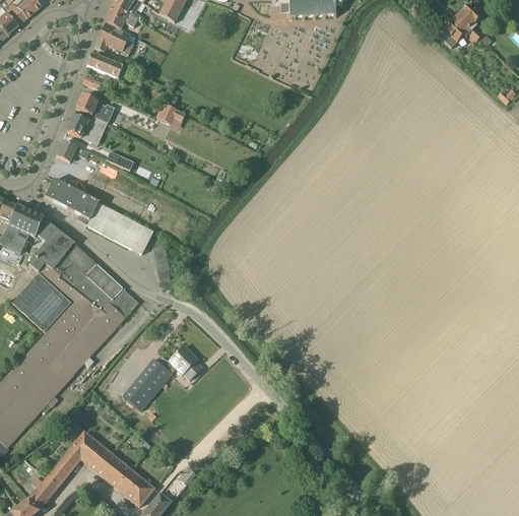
[(43,5),(38,0),(25,0),(18,6),(13,0),(1,0),(0,1),(0,3),(4,5),(3,6),(5,8),(7,7),(21,22),(27,17),(28,17),(43,5)]
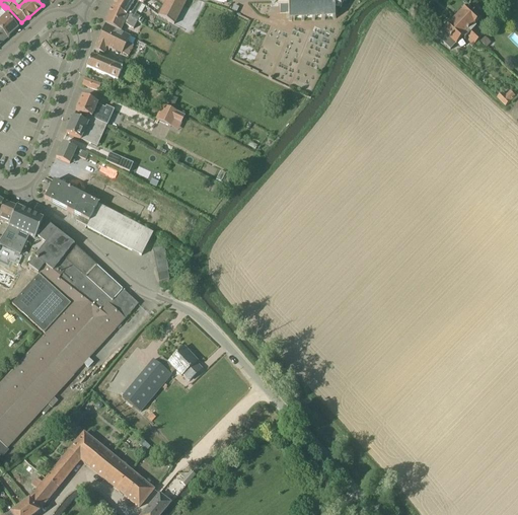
[(143,20),(145,16),(141,14),(136,12),(143,0),(115,0),(114,2),(114,3),(139,18),(143,20)]
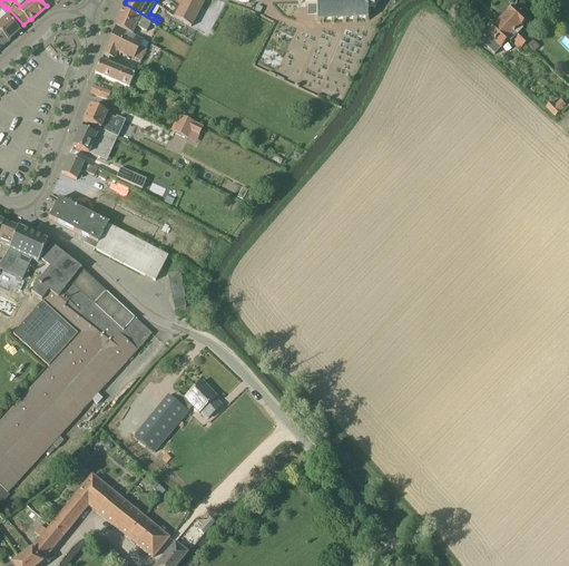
[(194,23),(205,0),(182,0),(175,13),(194,23)]
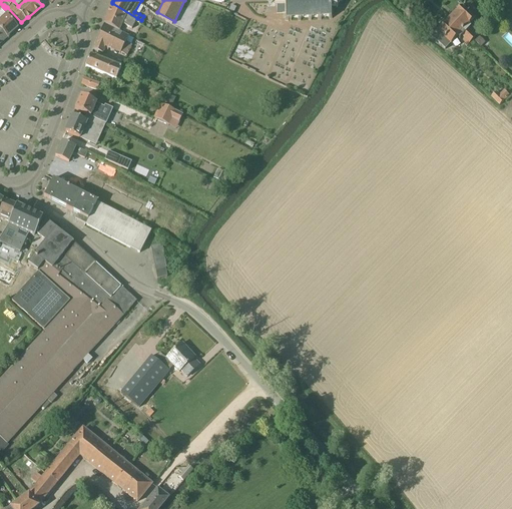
[(275,0),(275,2),(277,2),(277,8),(285,8),(285,11),(283,11),(283,13),(285,13),(285,16),(289,17),(289,16),(291,16),(291,13),(298,13),(298,16),(301,16),(301,13),(308,13),(309,16),(311,15),(311,13),(318,13),(318,15),(321,15),(321,13),(329,12),(329,15),(333,14),(334,11),(331,10),(331,2),(336,2),(337,3),(338,3),(337,1),(338,0),(275,0)]
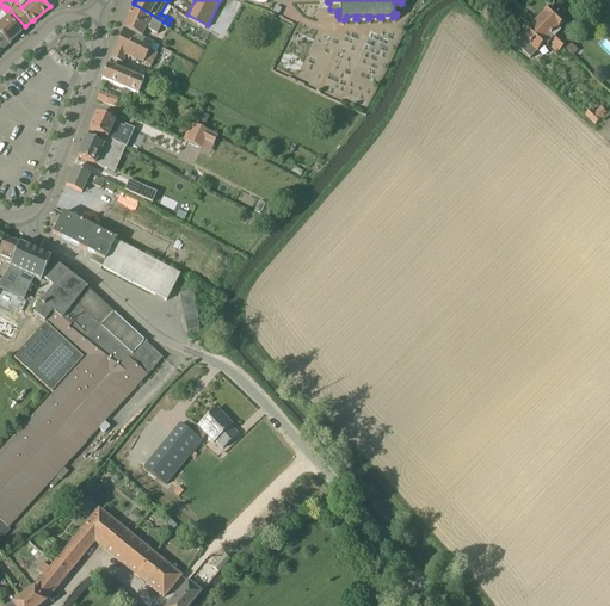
[(159,30),(164,22),(134,4),(125,24),(142,32),(146,23),(159,30)]
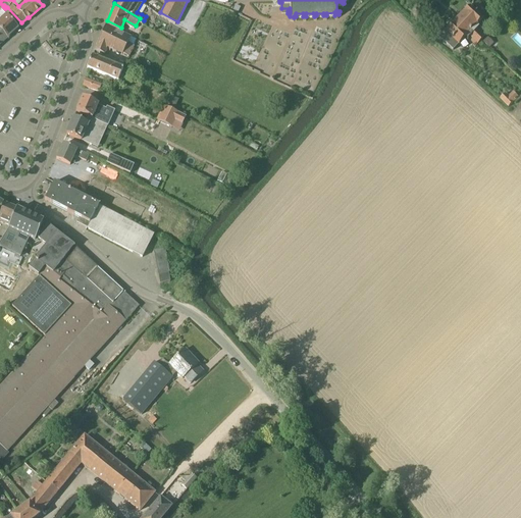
[(476,9),(470,3),(459,14),(482,37),(486,32),(482,28),(480,30),(477,27),(479,23),(477,21),(484,14),(477,8),(476,9)]
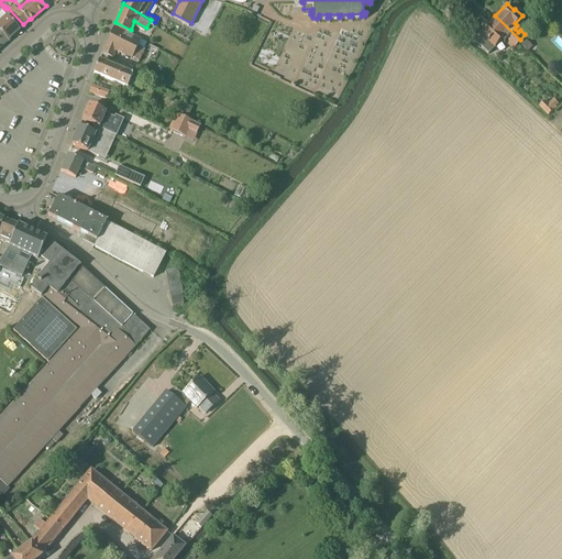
[(0,28),(10,36),(23,24),(8,8),(6,9),(3,7),(0,9),(0,28)]
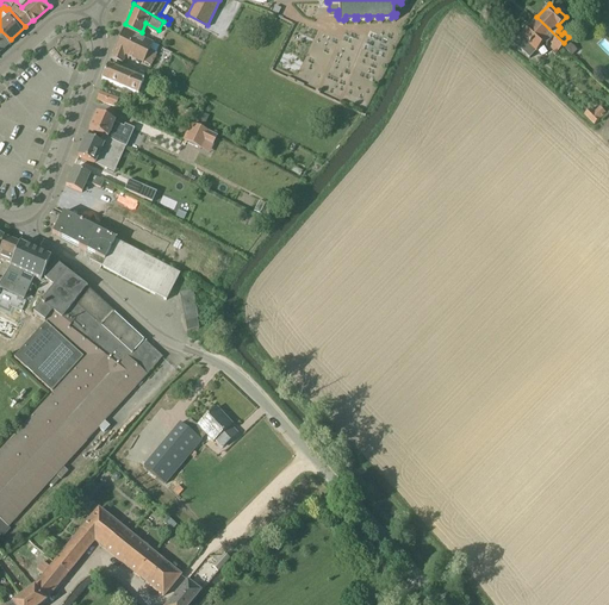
[(564,43),(536,17),(522,32),(526,35),(529,39),(528,39),(536,48),(545,39),(547,41),(551,38),(554,41),(552,43),(558,49),(564,43)]
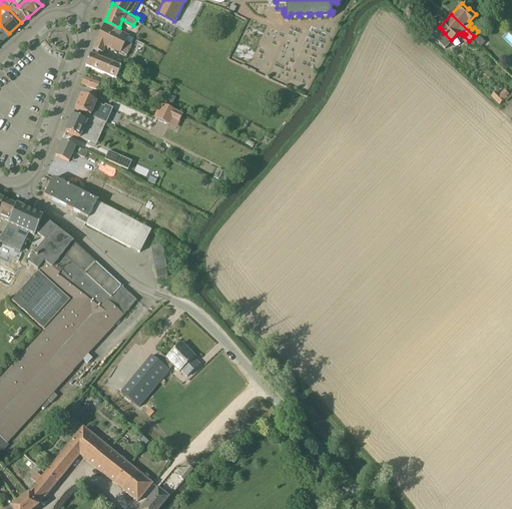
[(128,53),(133,42),(126,39),(129,32),(104,21),(93,46),(102,50),(104,46),(107,48),(108,45),(125,52),(128,53)]
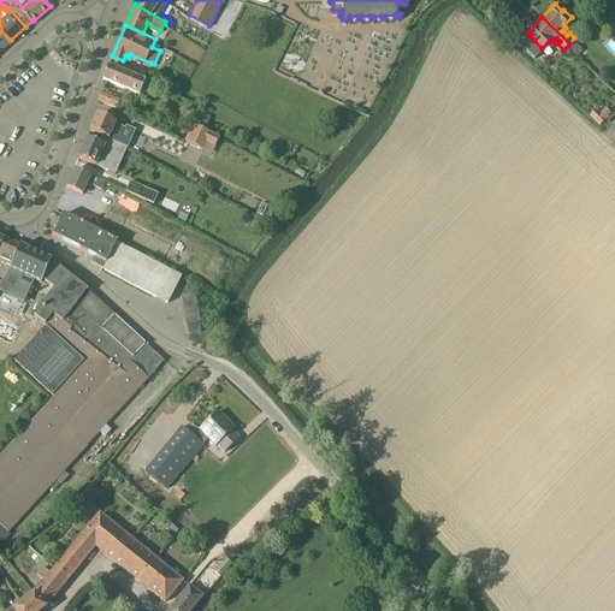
[(0,49),(11,40),(0,30),(0,49)]
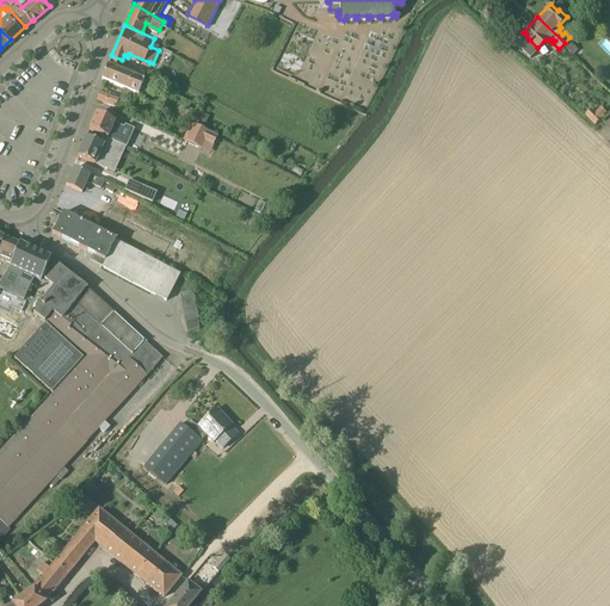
[(531,55),(537,48),(529,39),(530,39),(527,35),(518,43),(531,55)]
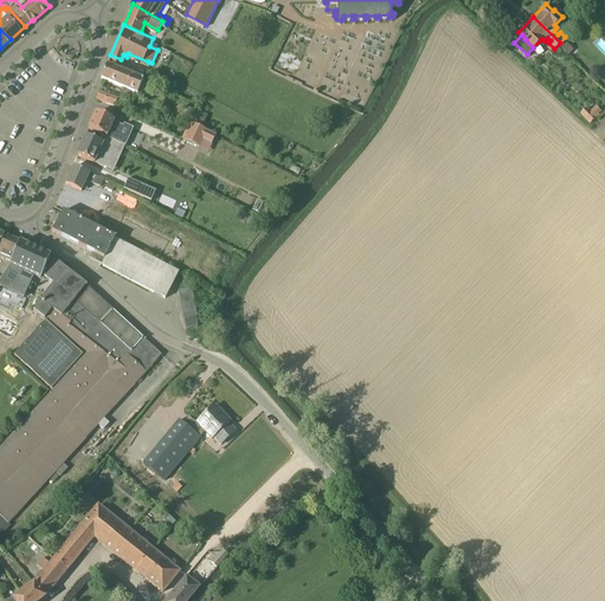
[(137,90),(143,78),(108,62),(102,75),(137,90)]
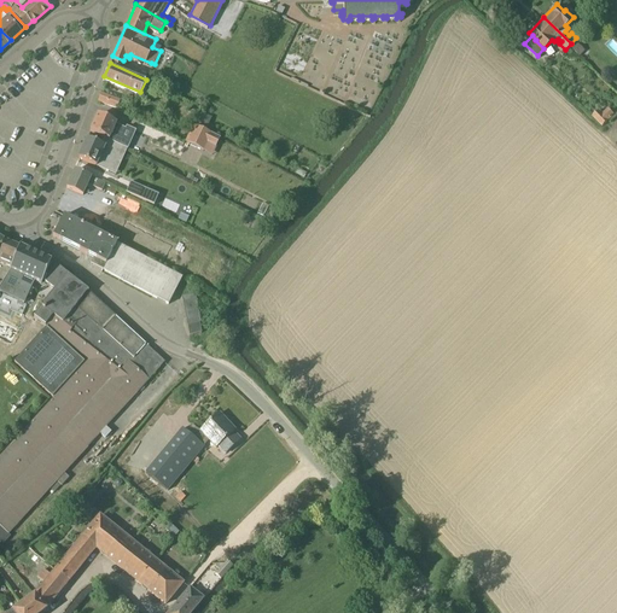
[(121,98),(103,89),(99,98),(118,106),(121,98)]
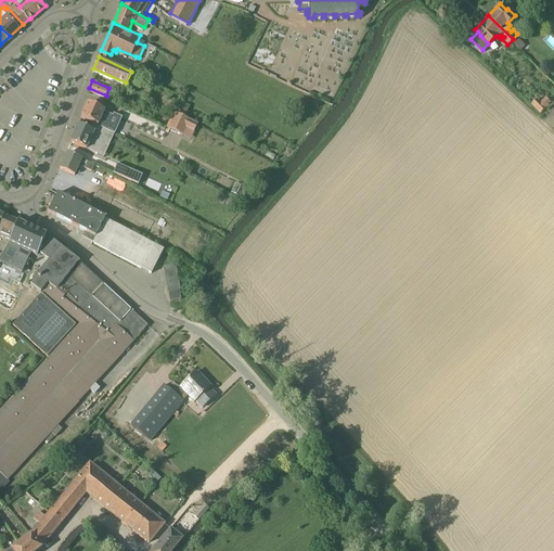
[(543,109),(553,98),(548,93),(542,99),(538,95),(533,100),(543,109)]
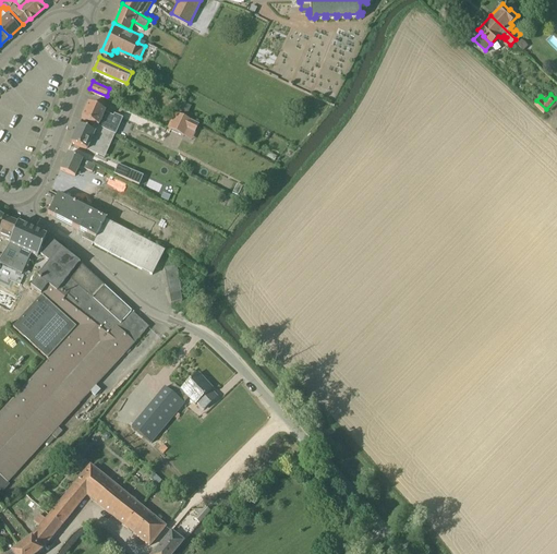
[(181,97),(177,108),(188,112),(192,103),(181,97)]
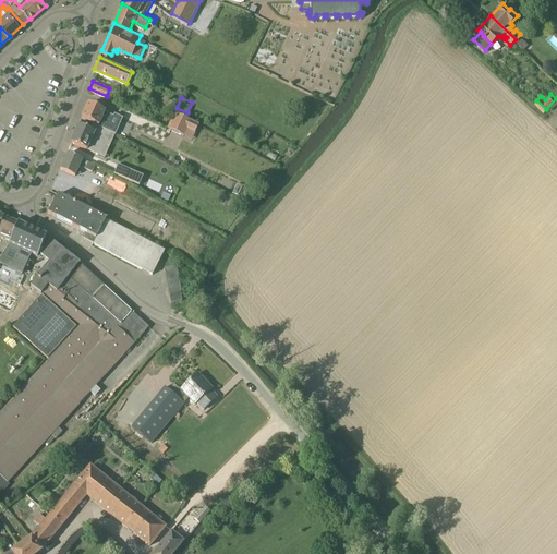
[(111,122),(114,115),(105,109),(106,108),(89,100),(82,116),(116,131),(119,125),(111,122)]
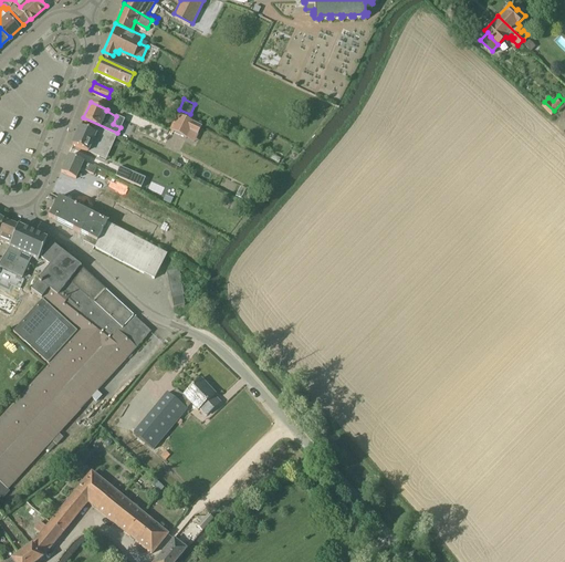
[(173,127),(187,134),(190,126),(198,131),(201,123),(180,113),(173,127)]
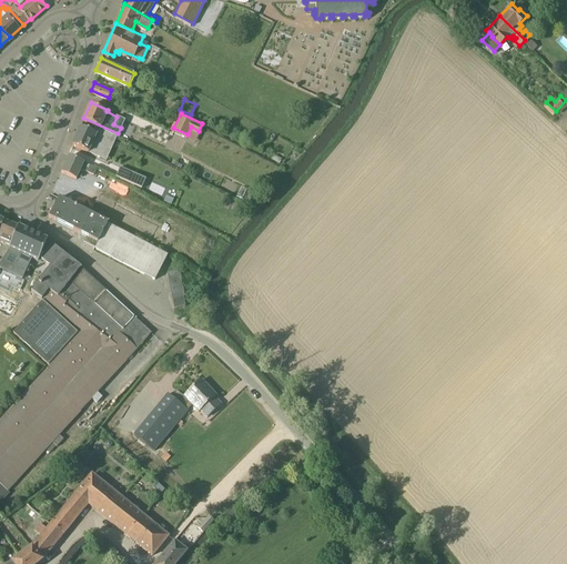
[(72,143),(100,155),(107,139),(110,141),(113,132),(95,123),(92,131),(80,126),(72,143)]
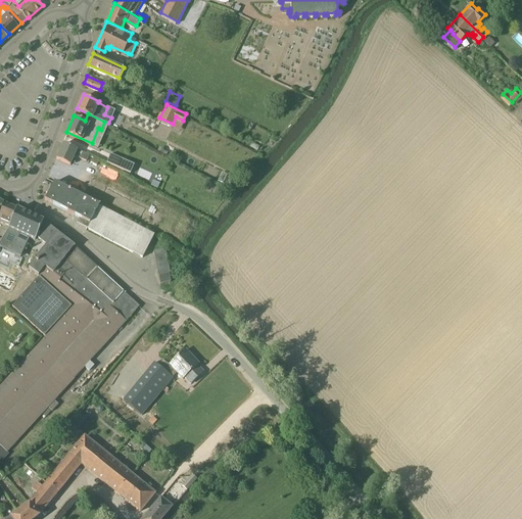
[(79,146),(78,147),(64,141),(57,155),(72,161),(75,155),(76,152),(87,158),(91,152),(79,146)]
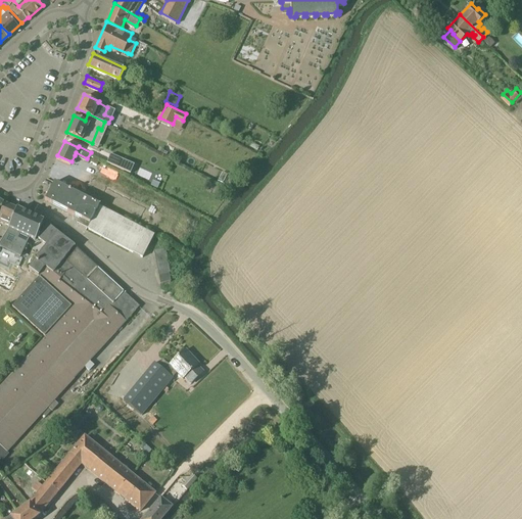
[(108,160),(120,166),(124,157),(112,152),(108,160)]
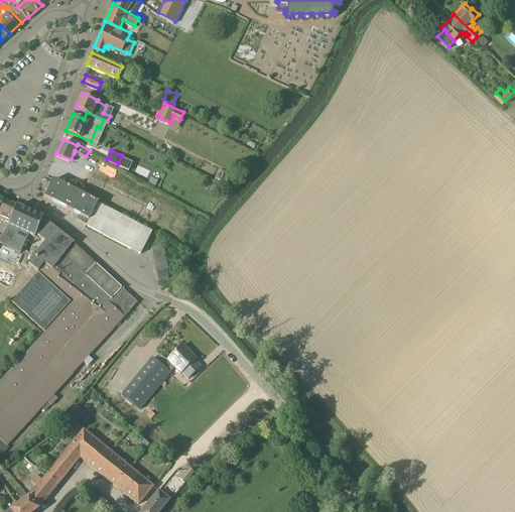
[(141,251),(146,242),(152,229),(109,206),(110,205),(63,180),(54,176),(45,194),(89,217),(87,222),(141,251)]
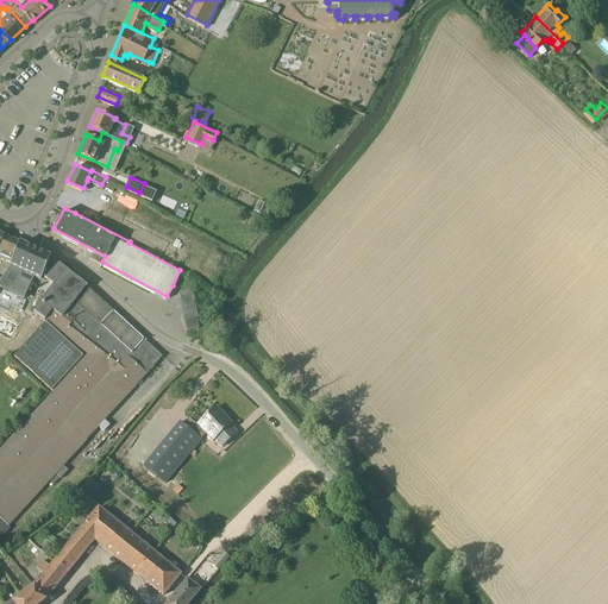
[(125,214),(116,232),(163,257),(171,238),(125,214)]
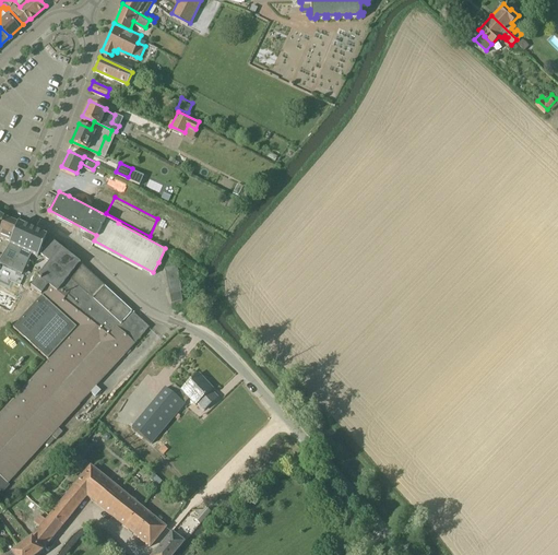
[(39,251),(47,234),(19,220),(4,214),(0,222),(0,234),(10,237),(7,243),(2,240),(0,244),(0,249),(2,250),(0,254),(0,259),(23,270),(30,255),(28,254),(30,251),(27,250),(28,248),(39,252),(39,251)]
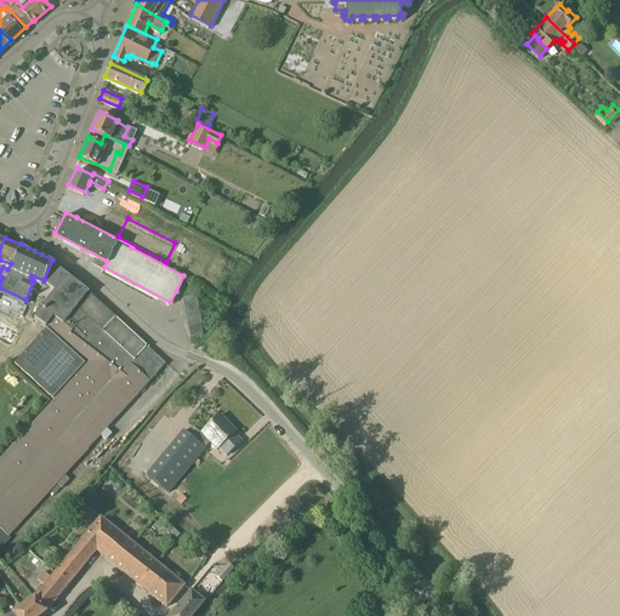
[(41,383),(111,308),(90,289),(52,260),(44,279),(55,287),(43,304),(35,315),(47,325),(15,360),(41,383)]
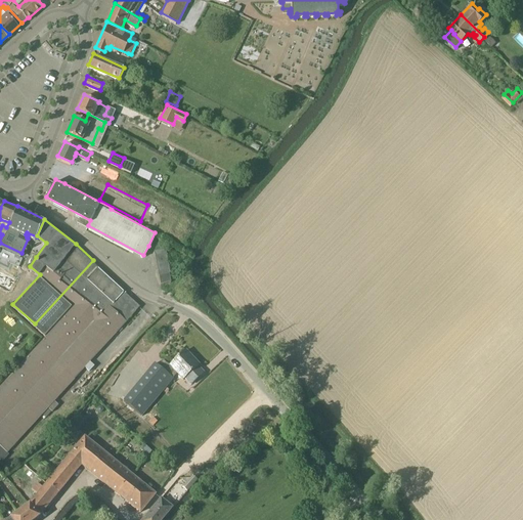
[(172,279),(170,271),(171,270),(167,246),(155,248),(160,273),(162,282),(172,279)]
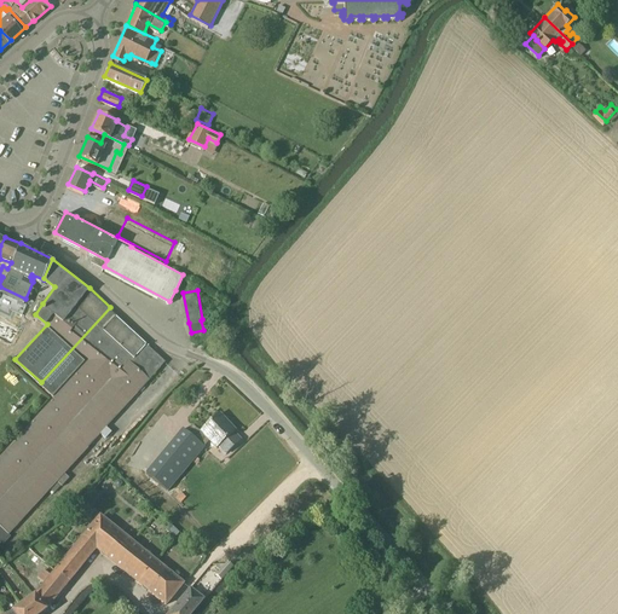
[(63,482),(70,475),(65,470),(90,444),(88,444),(166,359),(148,342),(110,307),(41,382),(55,394),(0,455),(0,525),(9,533),(16,525),(58,479),(63,482)]
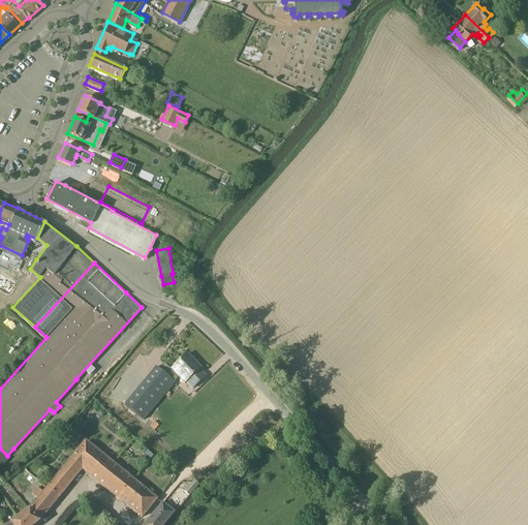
[(159,367),(175,379),(178,375),(181,378),(184,381),(186,380),(192,387),(207,373),(202,369),(192,360),(194,358),(187,351),(172,366),(164,361),(159,367)]
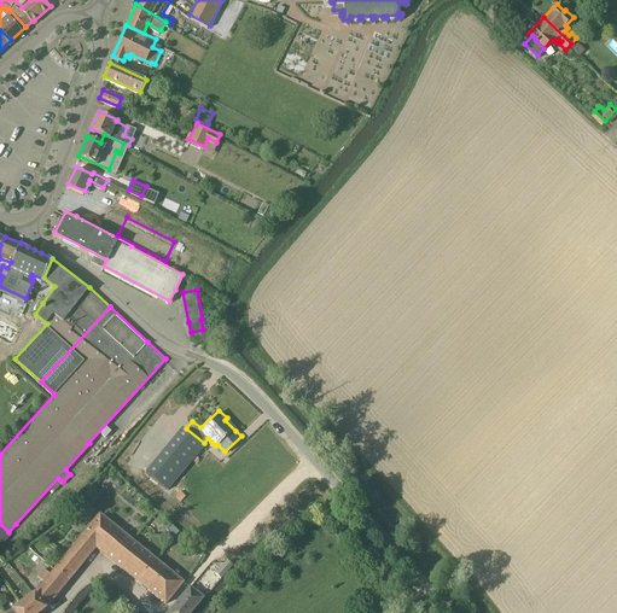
[(204,443),(186,428),(182,425),(146,470),(168,488),(193,457),(196,461),(199,456),(197,454),(205,443),(204,443)]
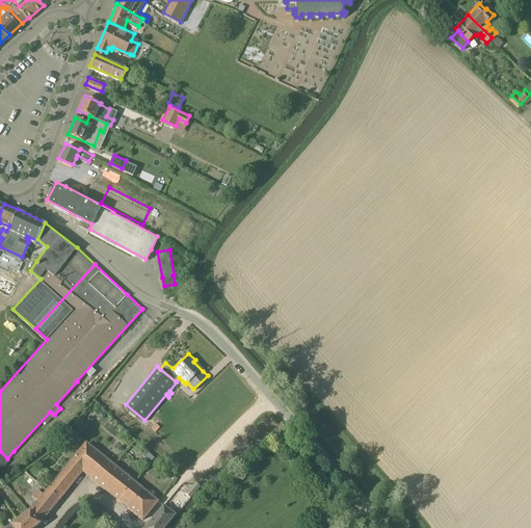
[(86,440),(48,487),(59,498),(82,470),(142,519),(159,499),(86,440)]
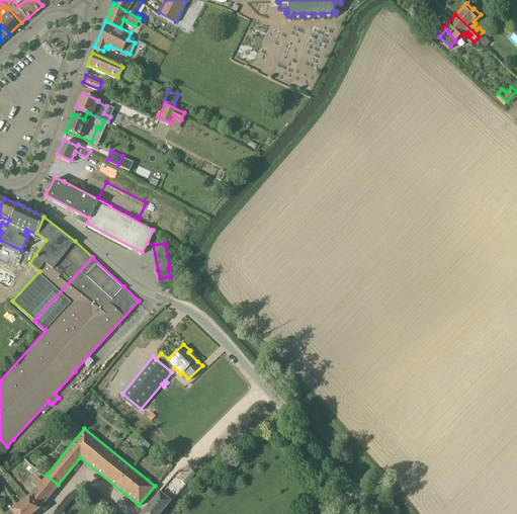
[(37,486),(29,496),(38,508),(58,485),(47,475),(42,480),(36,474),(30,481),(37,486)]
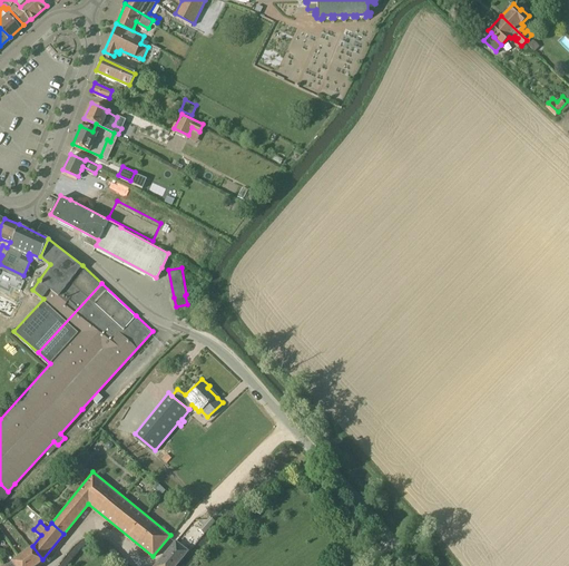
[(176,538),(151,565),(174,565),(189,549),(176,538)]
